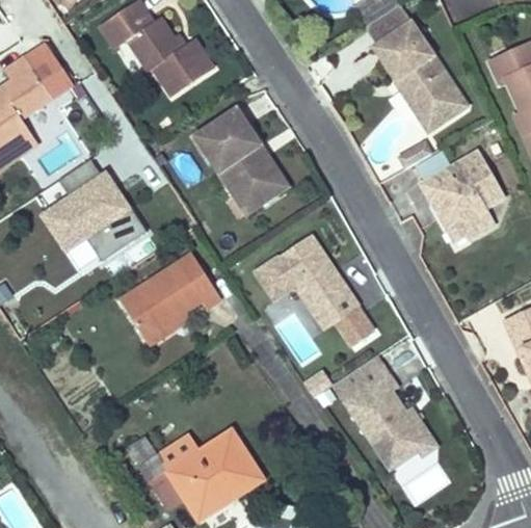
[(136,0),(113,16),(129,40),(149,71),(153,68),(173,96),(214,68),(194,37),(187,44),(181,47),(174,36),(161,17),(154,21),(140,0),(136,0)]
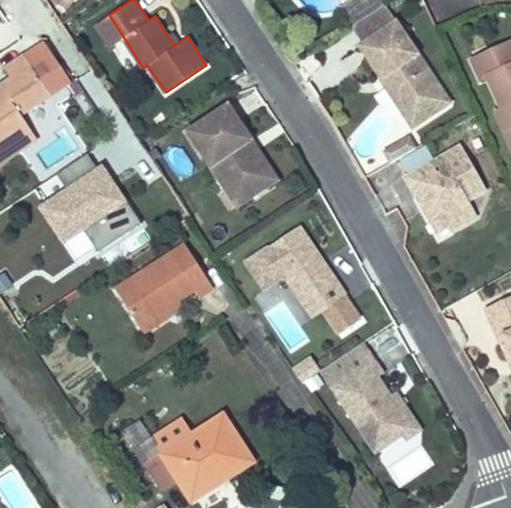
[(353,23),(384,2),(383,0),(363,0),(345,12),(353,23)]
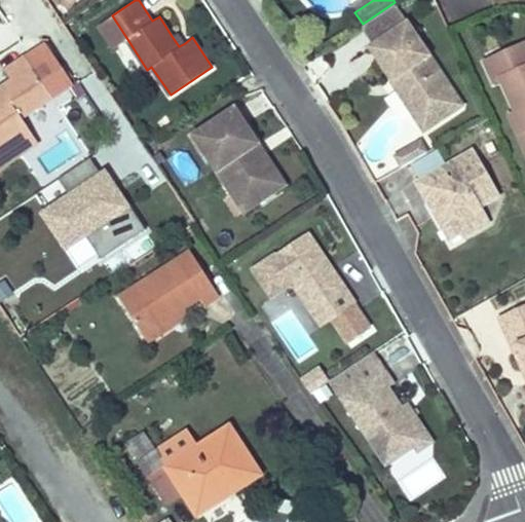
[(418,108),(451,86),(395,2),(363,24),(362,24),(374,41),(369,44),(391,77),(396,74),(418,108)]
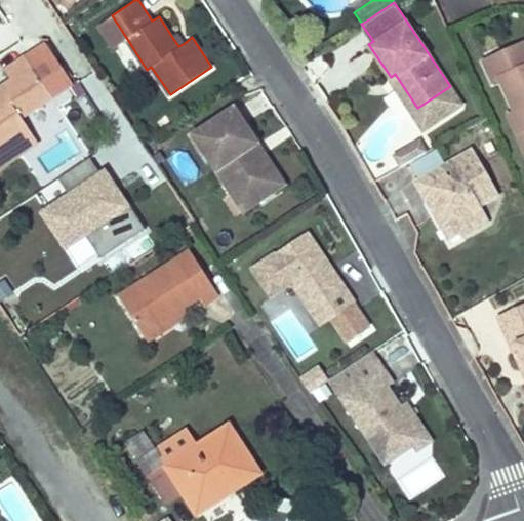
[(127,39),(112,15),(98,25),(114,47),(127,39)]
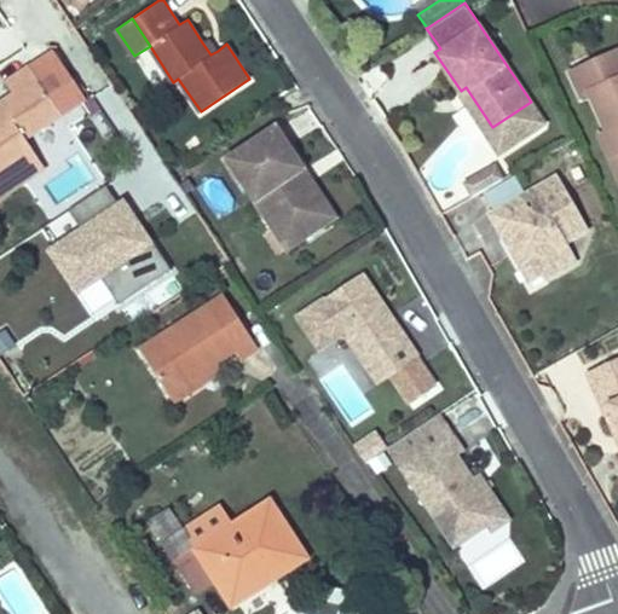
[(209,38),(202,42),(211,54),(218,51),(209,38)]
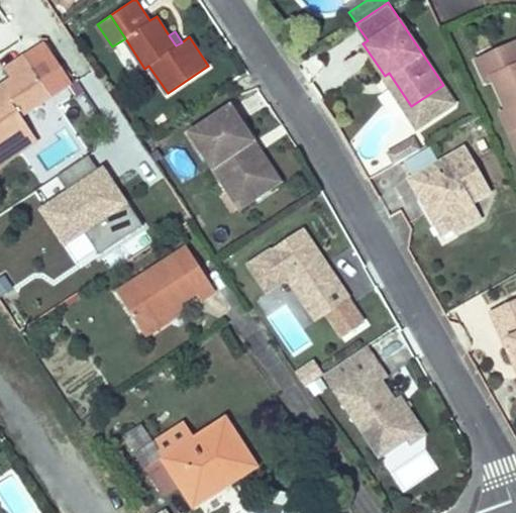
[(492,73),(507,104),(515,124),(515,43),(514,39),(477,56),(486,75),(492,73)]
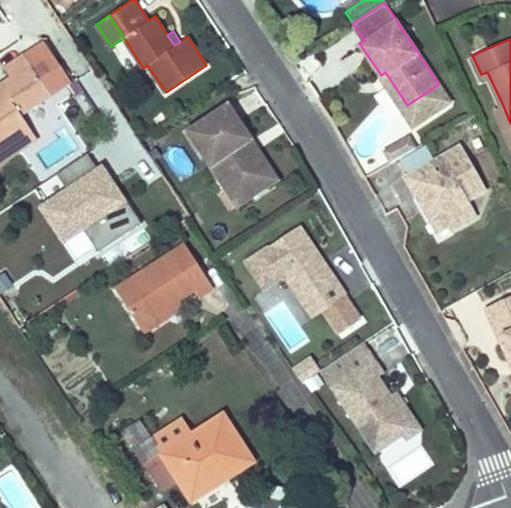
[(0,147),(31,127),(20,111),(50,91),(24,52),(3,65),(10,77),(0,83),(0,147)]
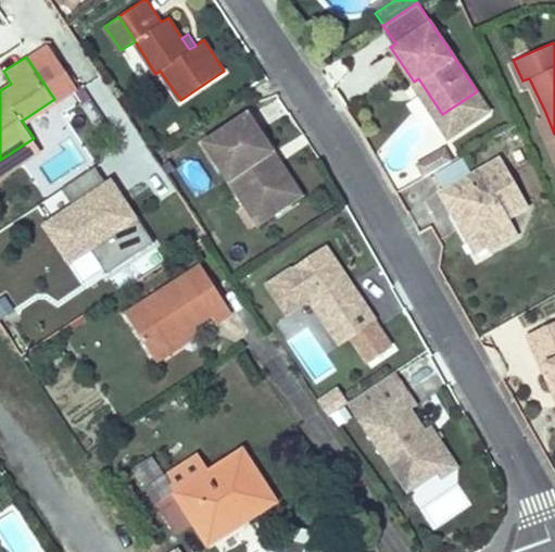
[(414,82),(413,83),(437,117),(442,114),(418,78),(414,82)]
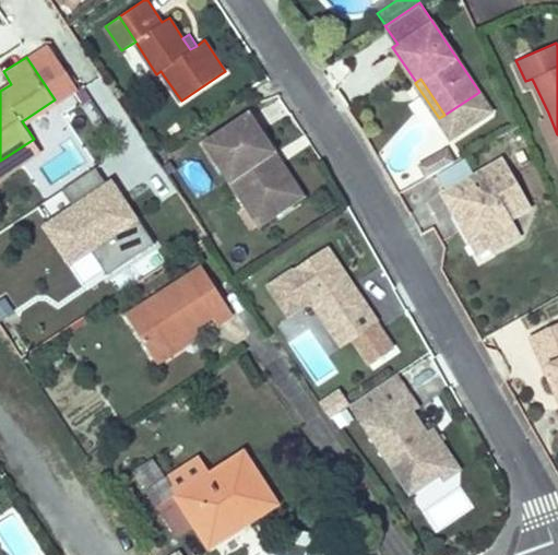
[(205,142),(245,202),(257,195),(271,216),(304,195),(281,161),(273,166),(266,155),(274,151),(249,113),(205,142)]
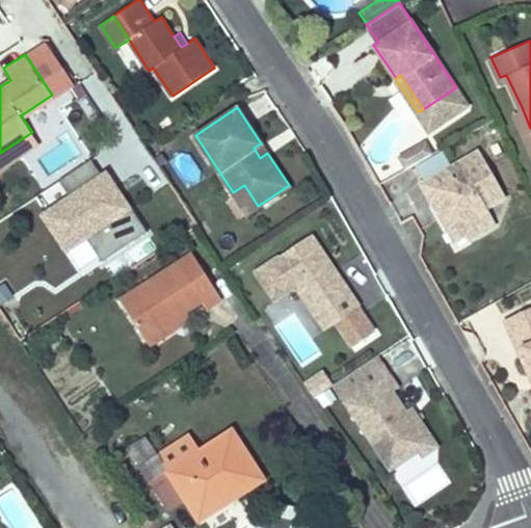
[(530,128),(522,107),(514,110),(530,147),(530,128)]
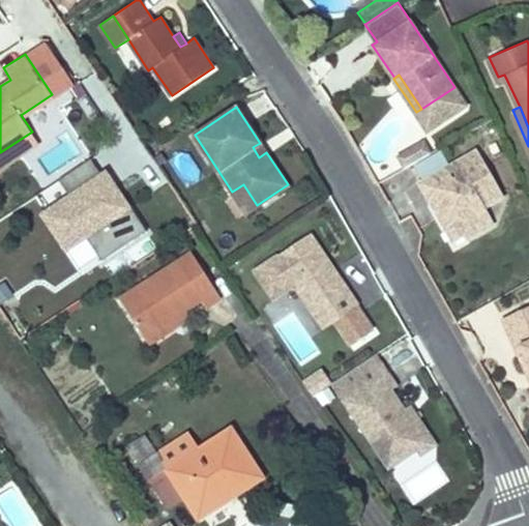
[(32,132),(0,152),(0,166),(38,141),(32,132)]
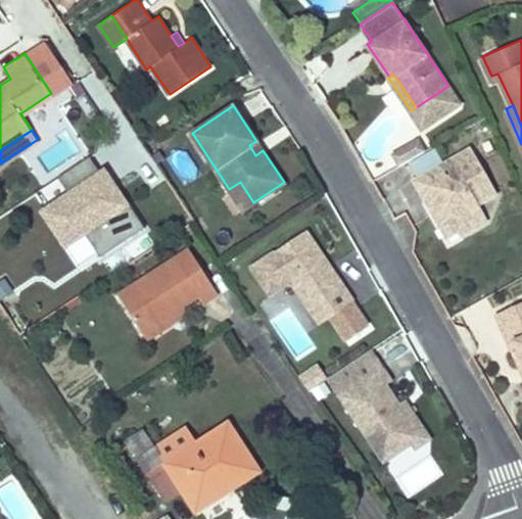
[(391,148),(398,161),(422,148),(415,135),(391,148)]
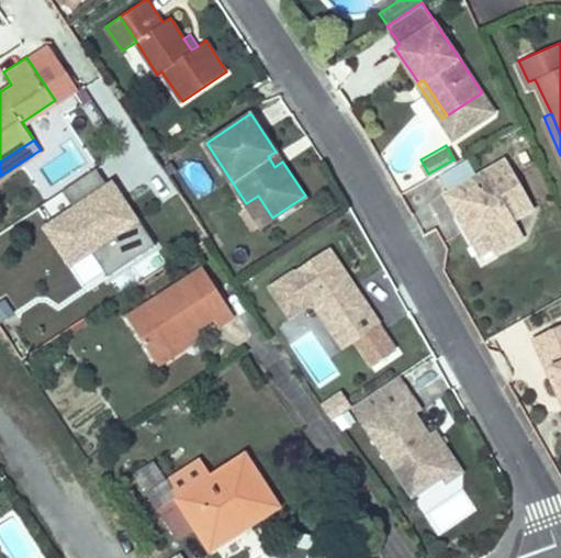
[(268,156),(275,167),(282,162),(276,152),(268,156)]
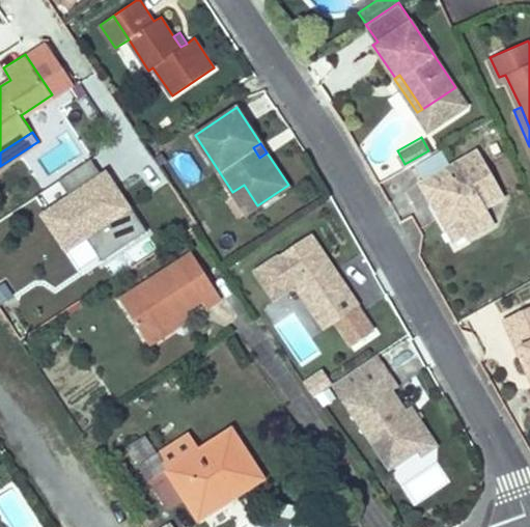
[(485,203),(504,193),(477,146),(419,179),(430,199),(439,195),(442,200),(439,213),(446,226),(458,220),(465,231),(468,236),(495,220),(485,203)]
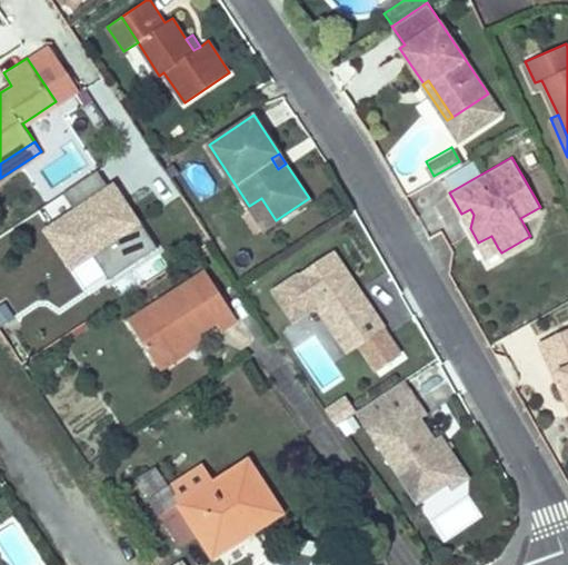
[(444,175),(450,188),(479,172),(471,160),(444,175)]
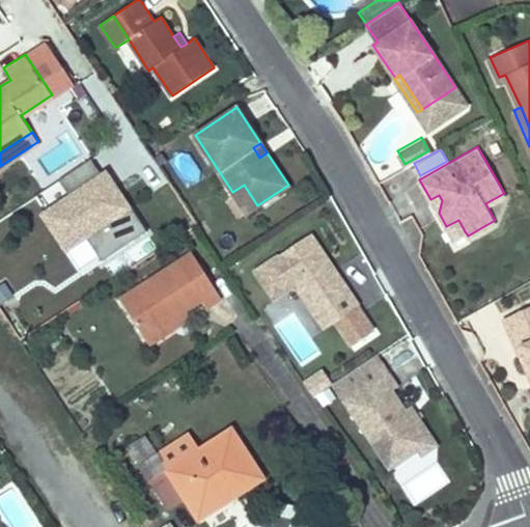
[(70,194),(101,173),(90,159),(59,178),(70,194)]
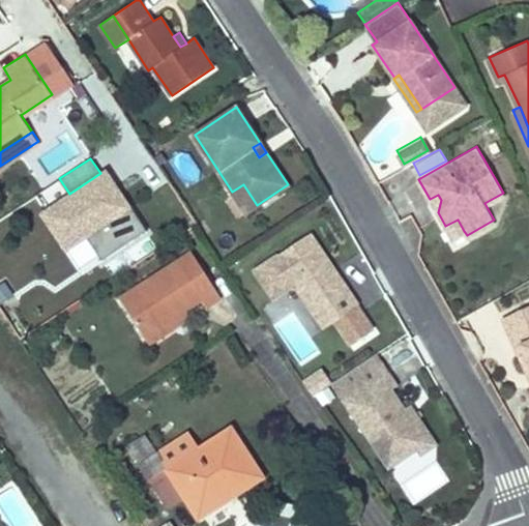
[(134,209),(107,169),(100,173),(69,194),(38,214),(65,254),(89,239),(134,209)]
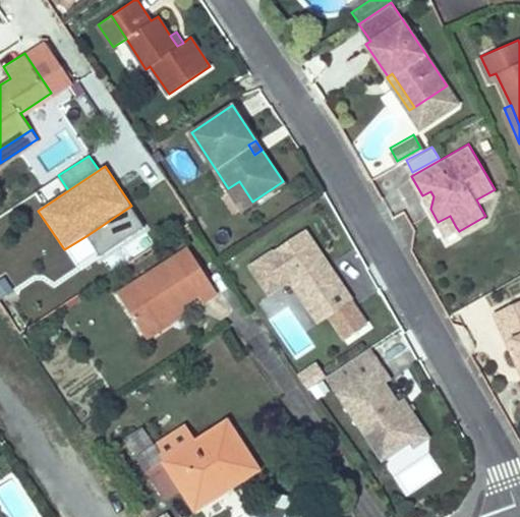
[(239,181),(228,188),(241,209),(252,202),(239,181)]
